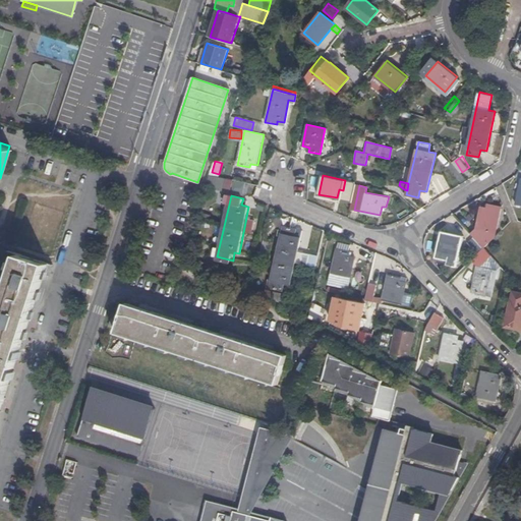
[(472,261),(477,266),(488,254),(482,249),(494,237),(501,206),(488,204),(487,208),(480,207),(476,228),(470,234),(473,237),(466,243),(477,254),(472,261)]
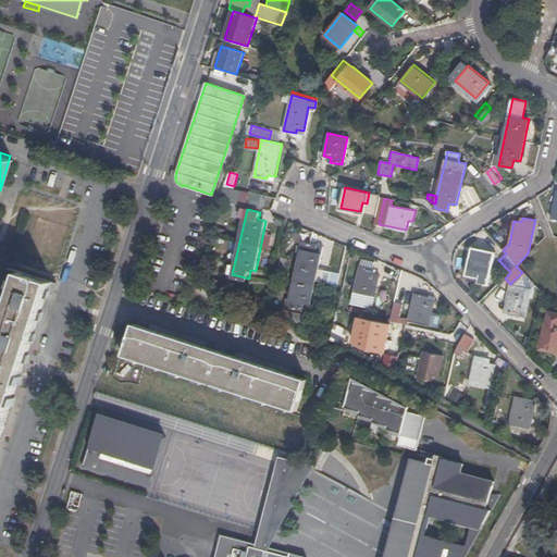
[(323,248),(323,249),(322,255),(317,254),(317,247),(318,246),(305,243),(291,308),(304,310),(306,302),(312,305),(321,261),(330,263),(333,250),(323,248)]
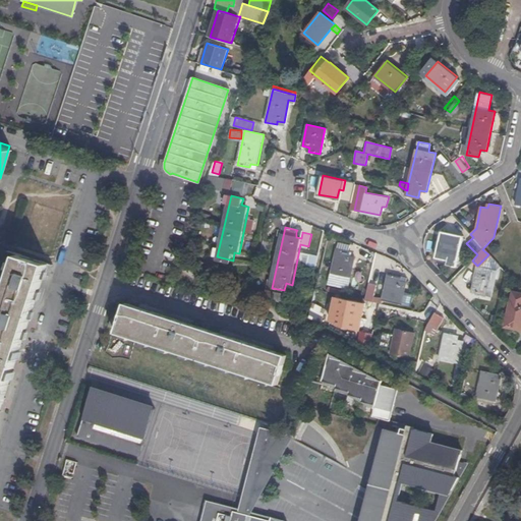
[(450,237),(443,236),(439,257),(458,261),(463,236),(451,233),(450,237)]
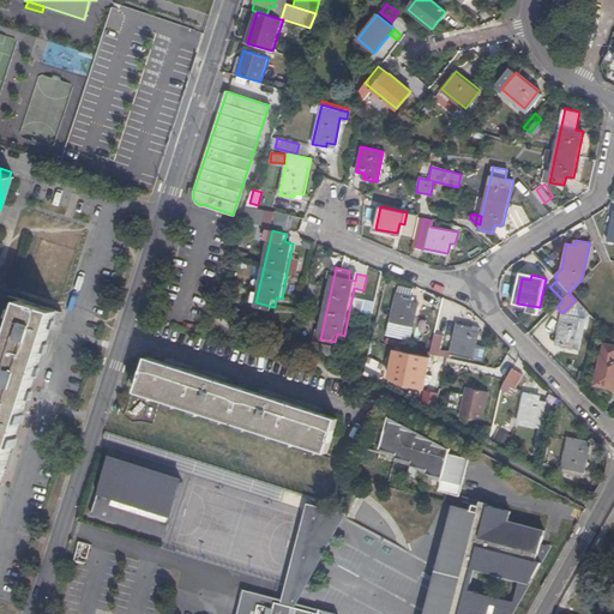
[(320,300),(324,283),(314,281),(311,299),(320,300)]
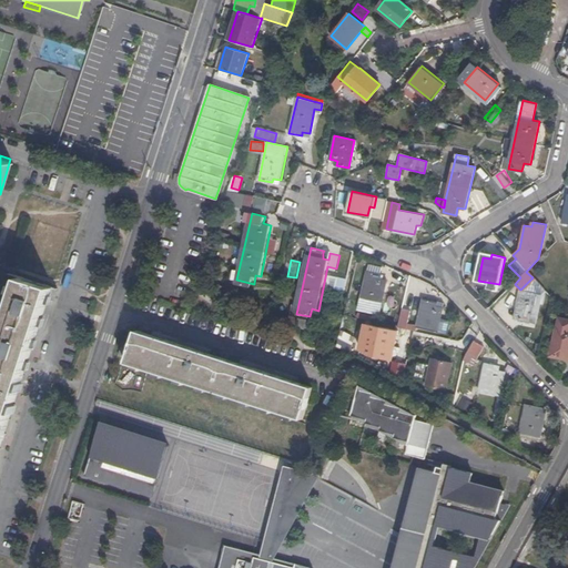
[(382,274),(367,271),(362,298),(383,303),(387,280),(381,279),(382,274)]
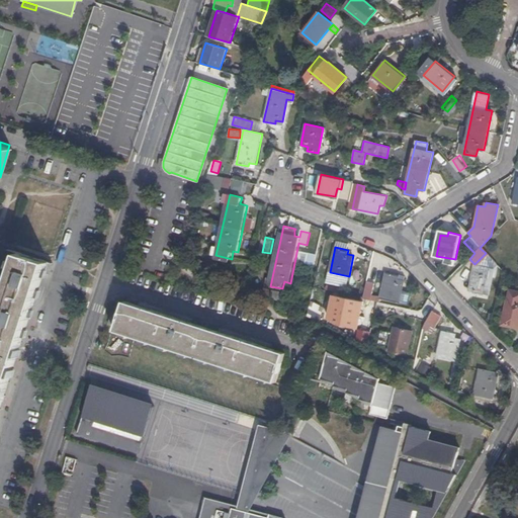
[(12,250),(0,293),(0,417),(42,258),(12,250)]
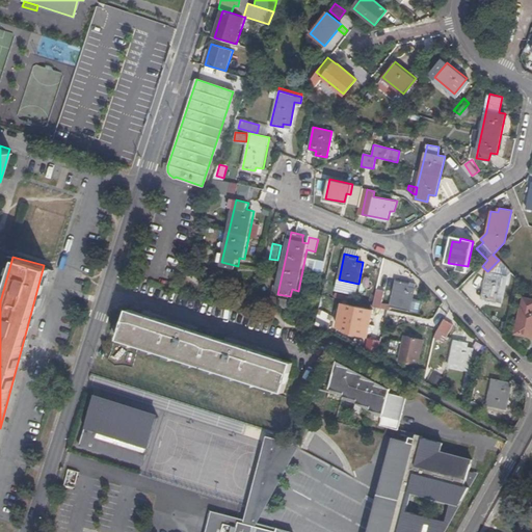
[(506,275),(487,271),(481,298),(494,300),(495,296),(502,297),(506,275)]
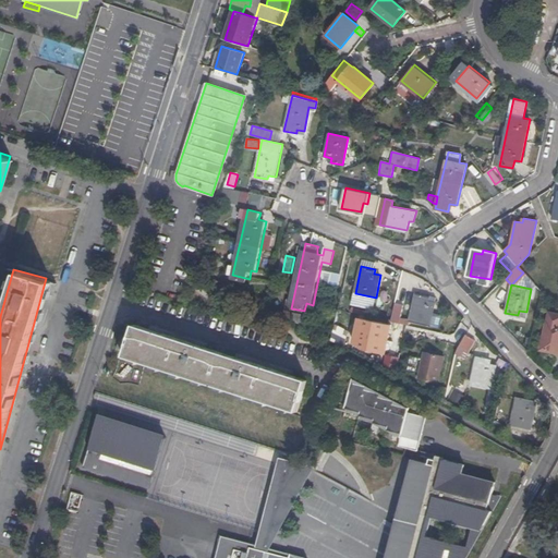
[(435,298),(415,293),(410,320),(429,325),(435,298)]
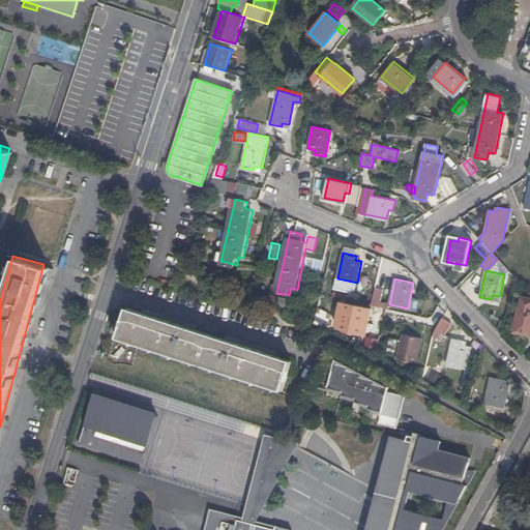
[(379,305),(382,289),(374,288),(371,304),(379,305)]
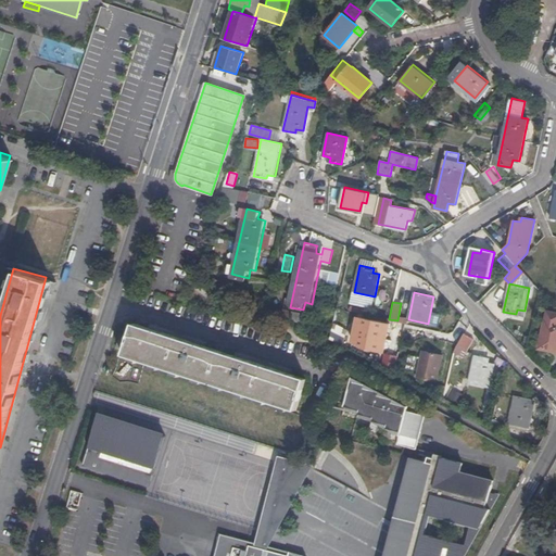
[(555,312),(546,311),(539,348),(551,350),(552,346),(555,346),(555,312)]
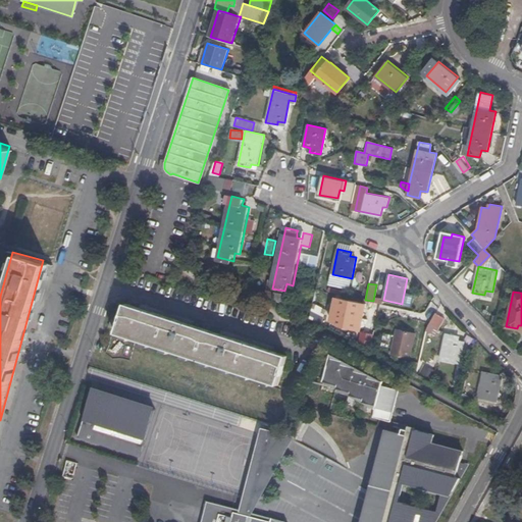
[(359,307),(360,303),(348,301),(342,325),(362,329),(366,308),(359,307)]
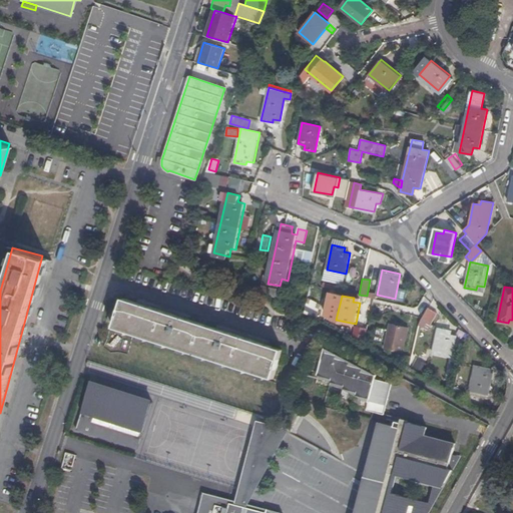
[(273,377),(282,349),(123,298),(114,327),(273,377)]
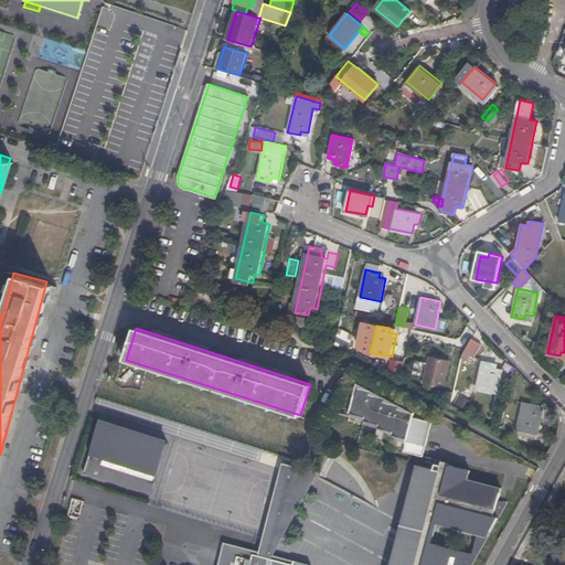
[(462,350),(460,360),(468,361),(473,354),(480,343),(471,337),(462,350)]
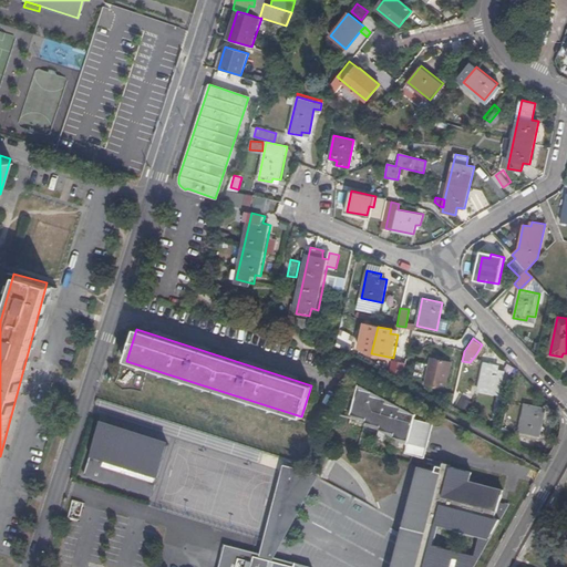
[(445,388),(451,360),(430,356),(428,364),(425,379),(424,383),(445,388)]
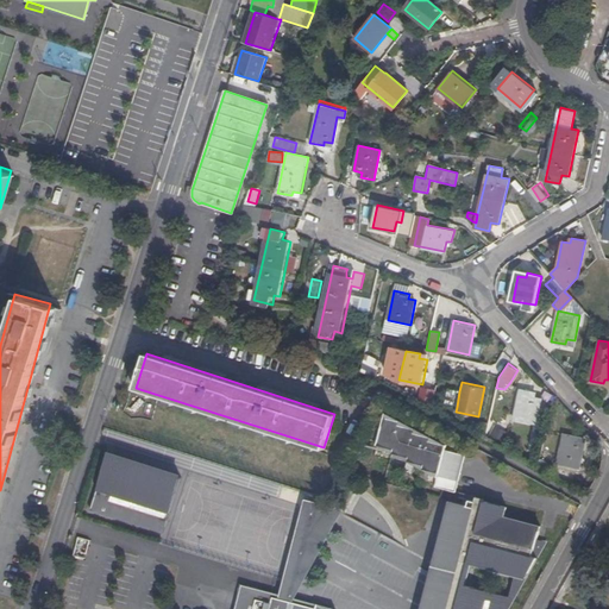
[(421,387),(418,402),(433,405),(435,389),(421,387)]
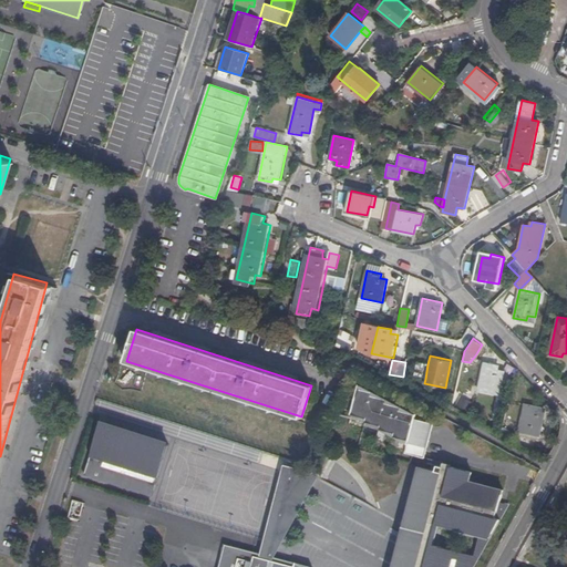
[(428,364),(418,362),(414,377),(425,379),(428,364)]
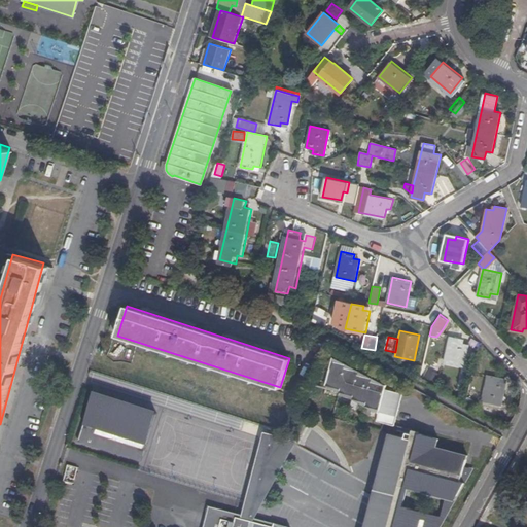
[(461,343),(462,339),(450,337),(444,361),(462,366),(467,344),(461,343)]
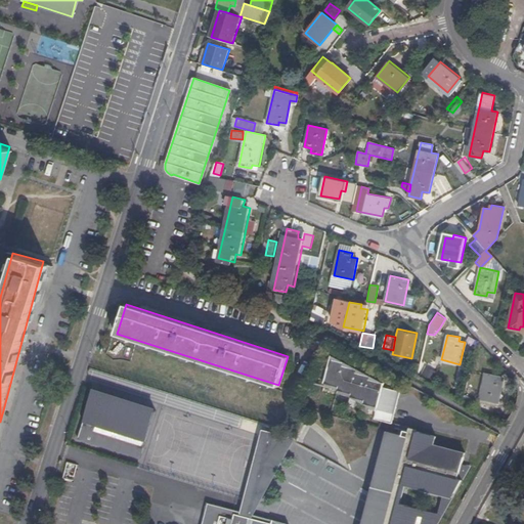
[(388,425),(397,392),(381,387),(381,383),(368,380),(369,377),(355,374),(356,369),(341,366),(342,362),(329,358),(325,364),(322,363),(313,379),(322,381),(321,385),(326,386),(326,390),(340,393),(339,395),(353,399),(352,403),(366,407),(365,410),(372,411),(370,420),(388,425)]
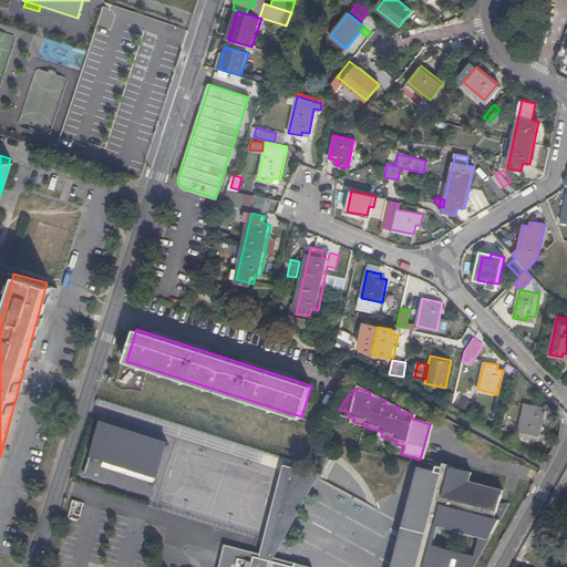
[(454,394),(445,393),(444,402),(452,404),(454,394)]
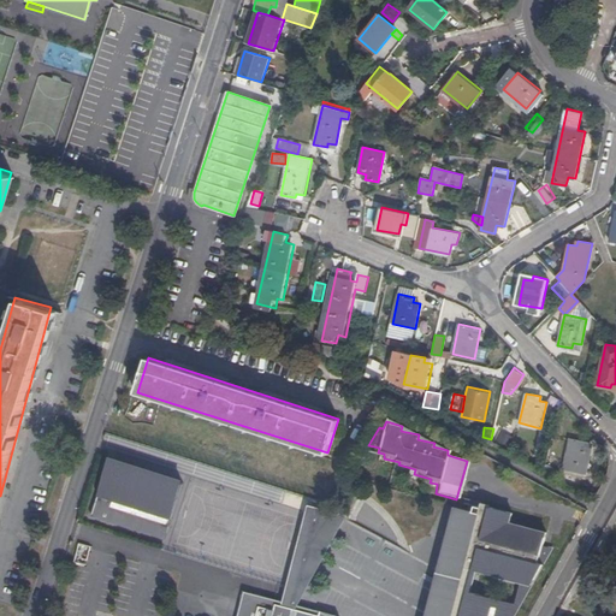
[(503,438),(497,448),(510,455),(516,445),(503,438)]
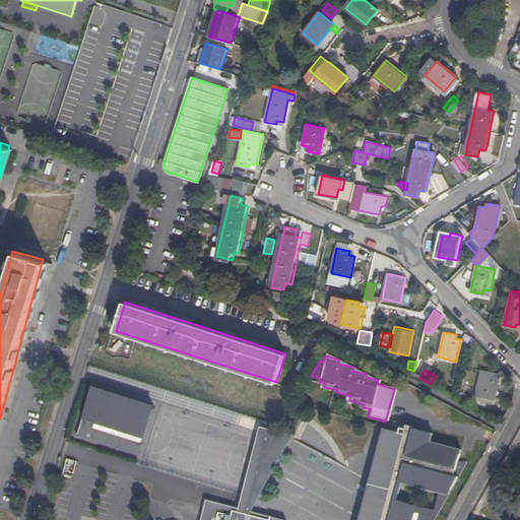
[(493,376),(494,372),(481,370),(475,394),(494,398),(499,378),(493,376)]
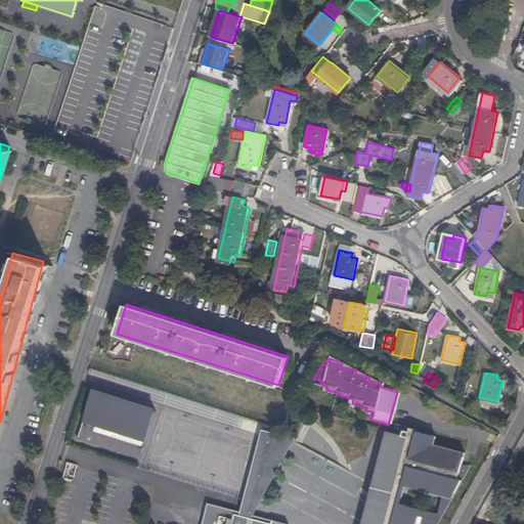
[(465,393),(456,389),(452,397),(463,402),(465,393)]
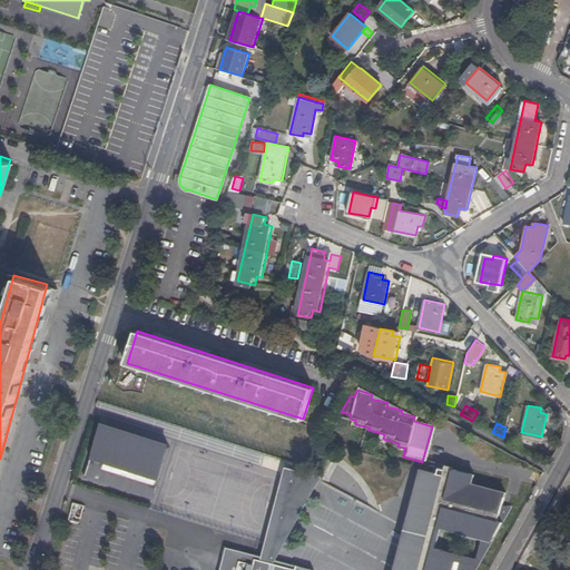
[(151,498),(169,445),(101,424),(85,477),(151,498)]
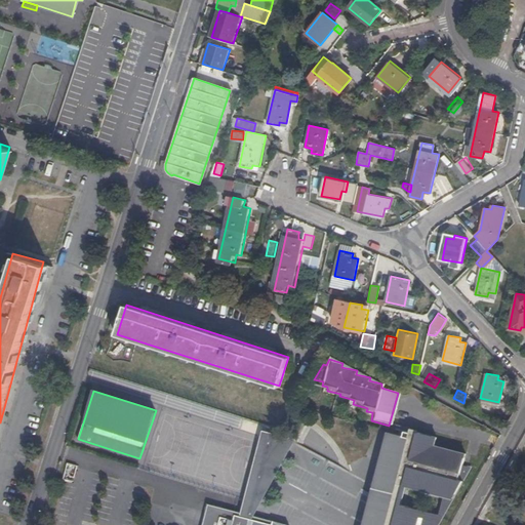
[(463,403),(473,408),(477,400),(466,394),(463,403)]
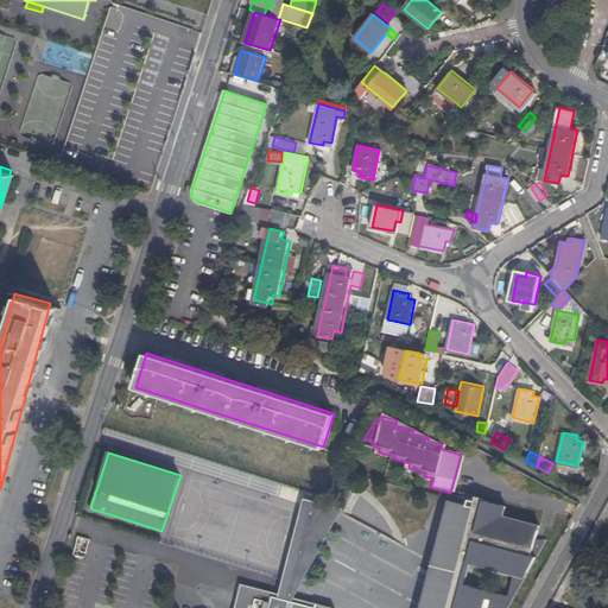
[(334,502),(295,493),(270,590),(282,594),(285,595),(334,502)]
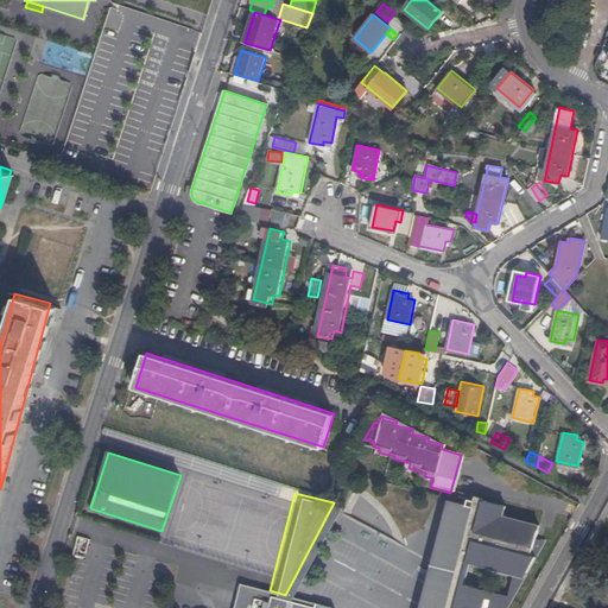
[(502,607),(507,600),(502,599),(460,586),(466,565),(510,577),(519,581),(540,544),(532,542),(534,529),(499,519),(500,510),(473,501),(470,498),(455,494),(454,500),(463,504),(462,508),(447,504),(430,570),(431,571),(425,591),(423,591),(418,607),(321,607),(309,601),(306,606),(280,600),(282,594),(270,590),(232,578),(222,607),(502,607)]
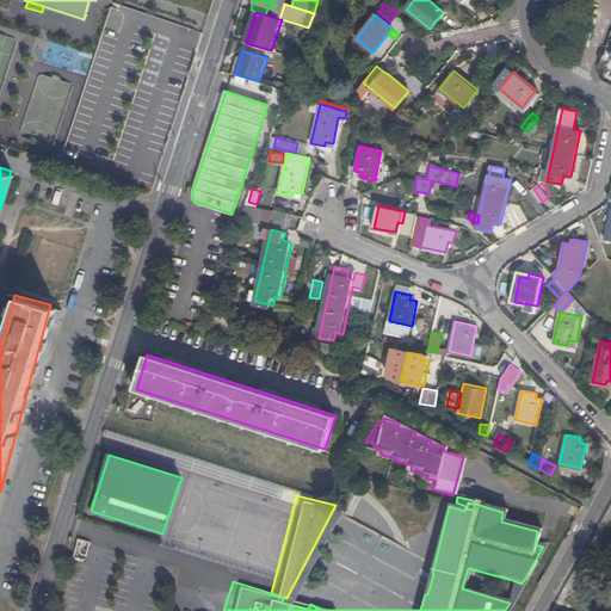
[(88,563),(94,544),(81,539),(75,559),(88,563)]
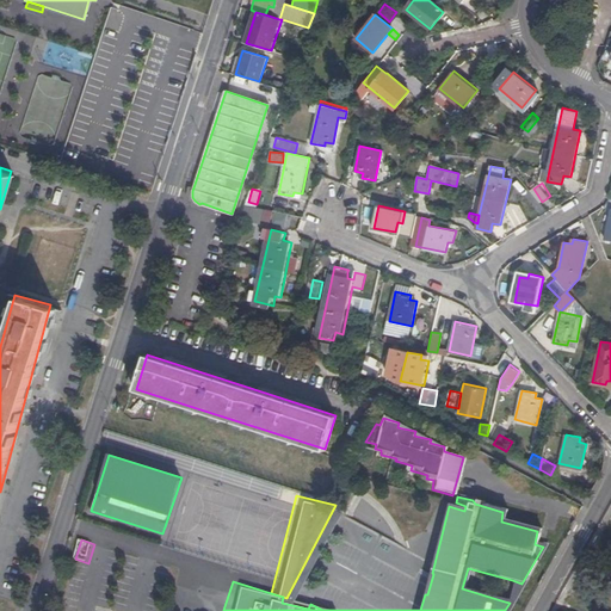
[(505,602),(510,603),(522,584),(512,580),(505,602)]
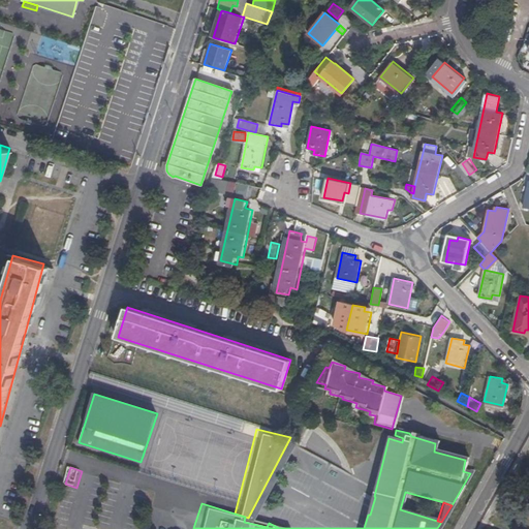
[(267,527),(269,523),(248,518),(245,517),(244,522),(267,527)]
